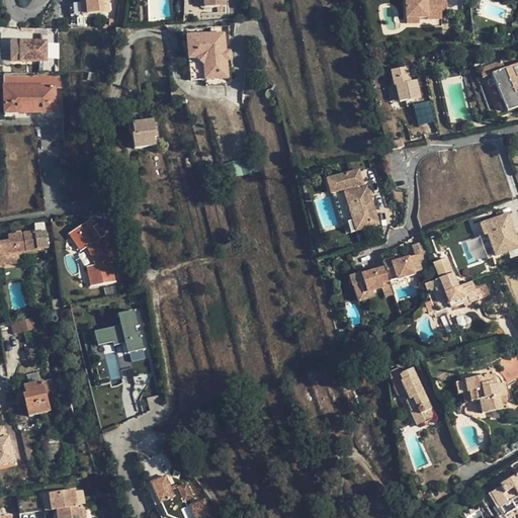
[(80,0),(80,3),(86,3),(87,14),(102,12),(101,2),(108,1),(107,0),(80,0)]
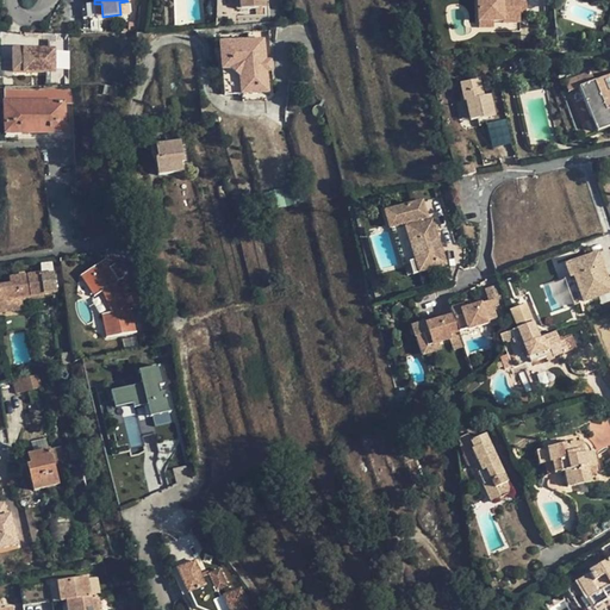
[(477,0),(478,22),(493,22),(503,22),(503,23),(520,22),(520,14),(527,13),(526,0),(477,0)]
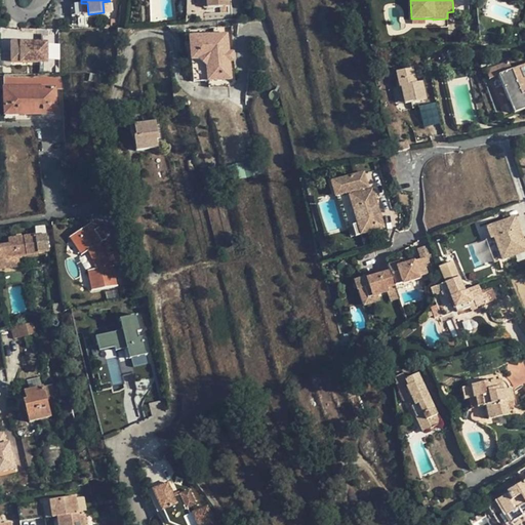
[(228,33),(190,36),(194,82),(232,79),(228,33)]
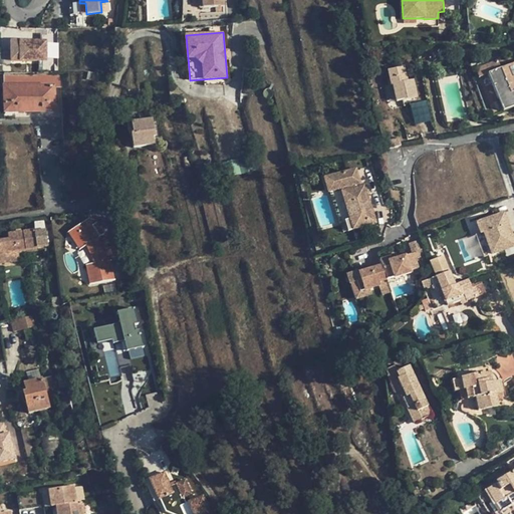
[(46,60),(46,41),(11,41),(11,60),(46,60)]
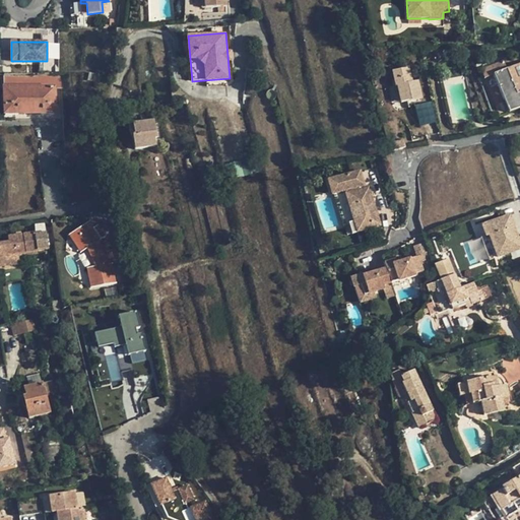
[(480,70),(483,78),(494,74),(508,69),(504,60),(480,70)]
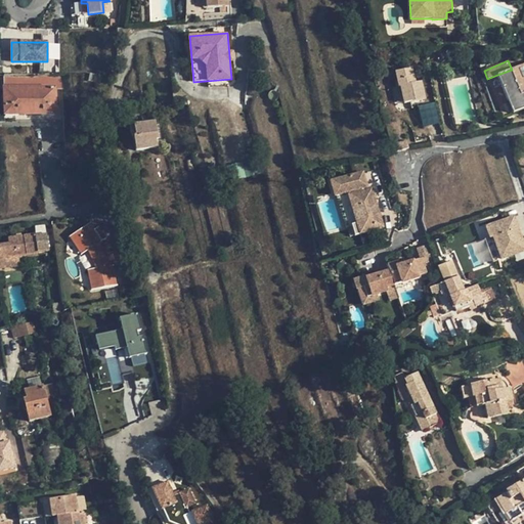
[(497,75),(514,114),(523,108),(523,63),(512,70),(497,75)]
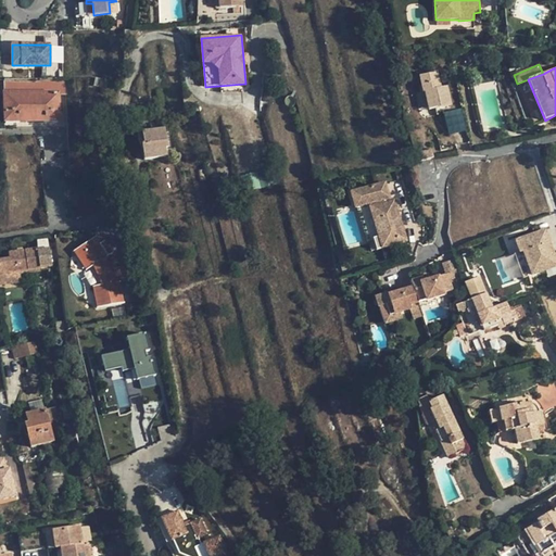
[(439,70),(421,73),(427,109),(452,104),(449,84),(441,85),(439,70)]
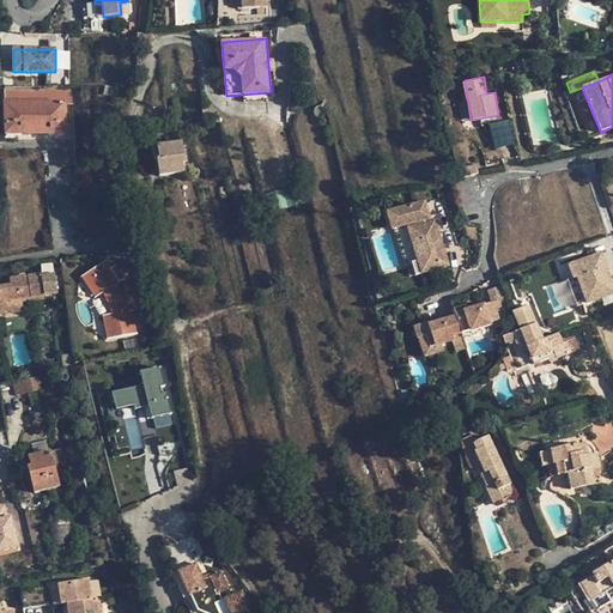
[(74,85),(44,87),(44,90),(6,91),(6,105),(5,105),(6,135),(19,135),(19,132),(46,131),(46,134),(65,133),(65,104),(76,103),(74,85)]
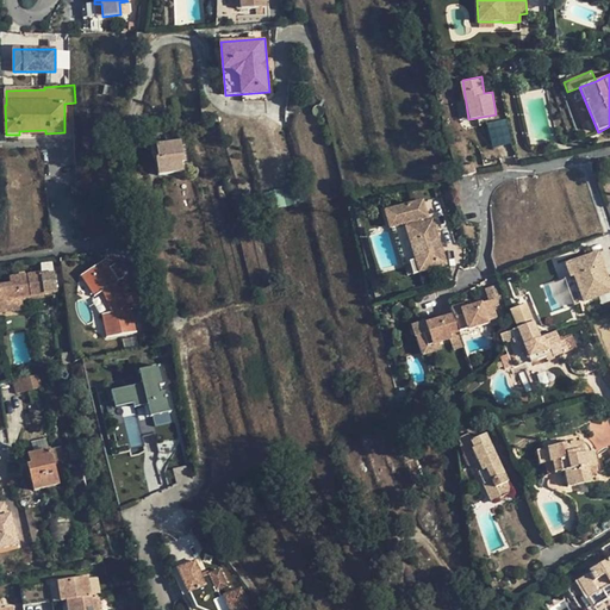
[(586,137),(598,132),(579,87),(567,92),(586,137)]
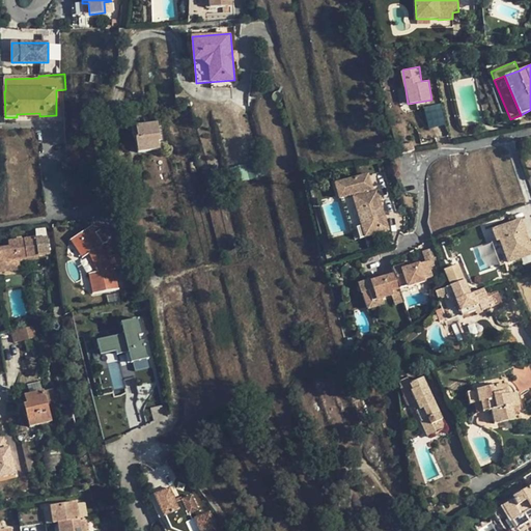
[(423,107),(428,129),(446,124),(441,103),(423,107)]
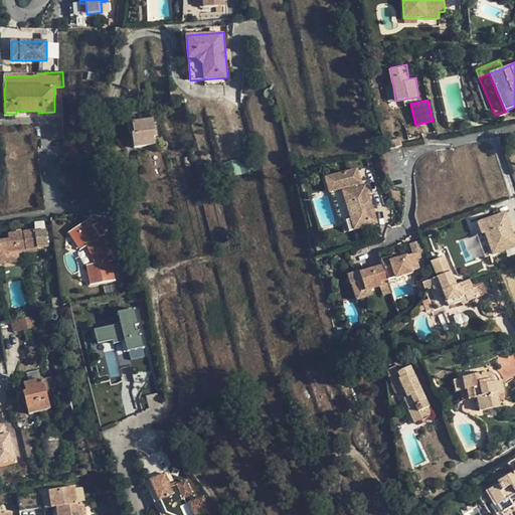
[(155,145),(154,138),(156,137),(152,120),(131,124),(133,134),(131,135),(133,148),(155,145)]
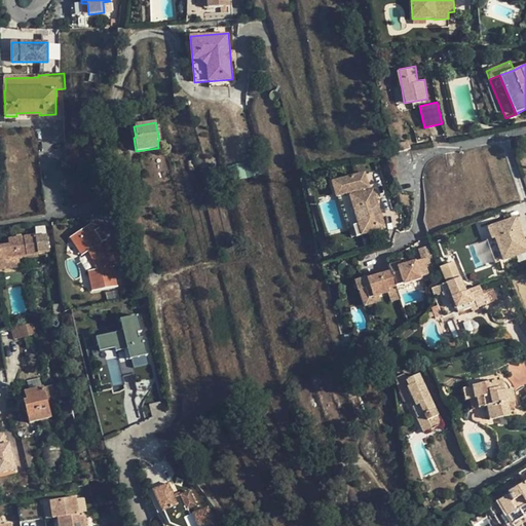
[(363,172),(330,182),(334,195),(352,190),(362,221),(352,224),(355,234),(383,226),(371,184),(367,185),(363,172)]
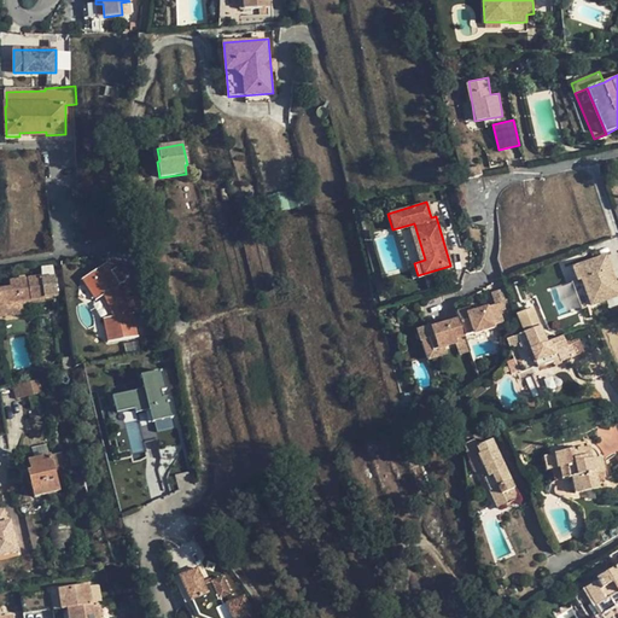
[(617,283),(608,256),(576,267),(581,280),(583,279),(593,305),(617,296),(617,283)]
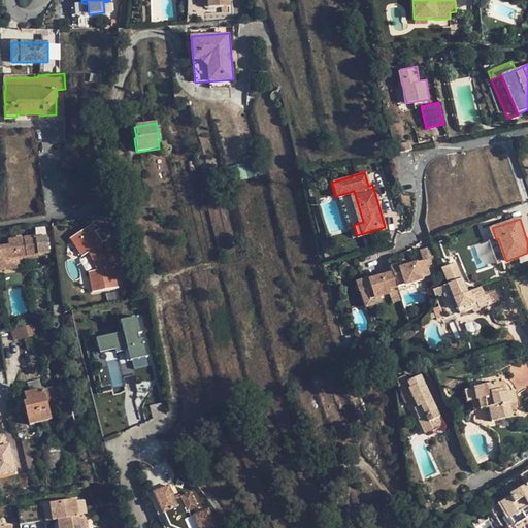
[(95,225),(80,235),(93,254),(100,271),(92,272),(95,293),(121,289),(116,255),(107,243),(111,240),(103,229),(100,231),(95,225)]
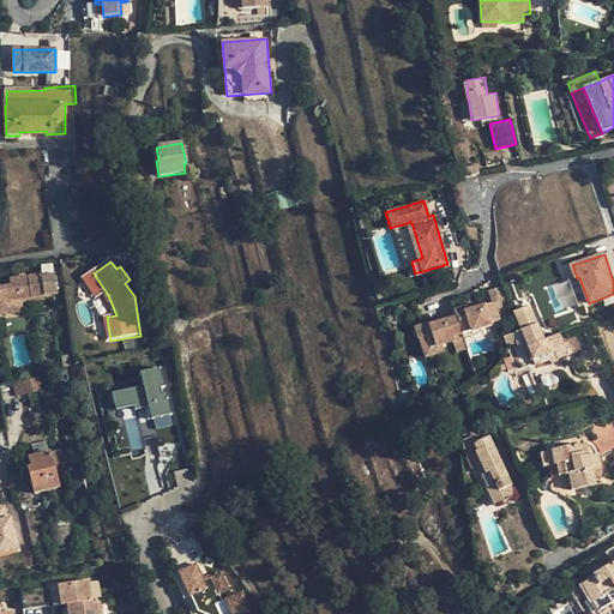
[(94,274),(85,280),(100,301),(108,295),(94,274)]
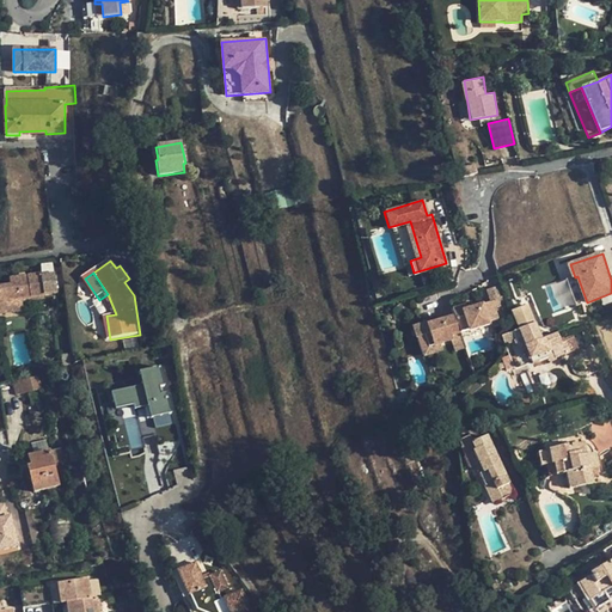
[(0,313),(23,310),(23,300),(46,297),(46,295),(50,294),(47,274),(8,280),(10,286),(0,287),(0,313)]
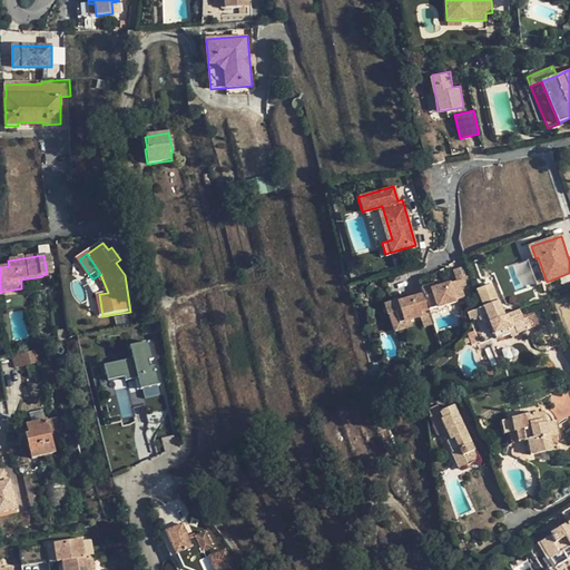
[(453,269),(458,281),(460,281),(462,291),(474,287),(468,266),(453,269)]
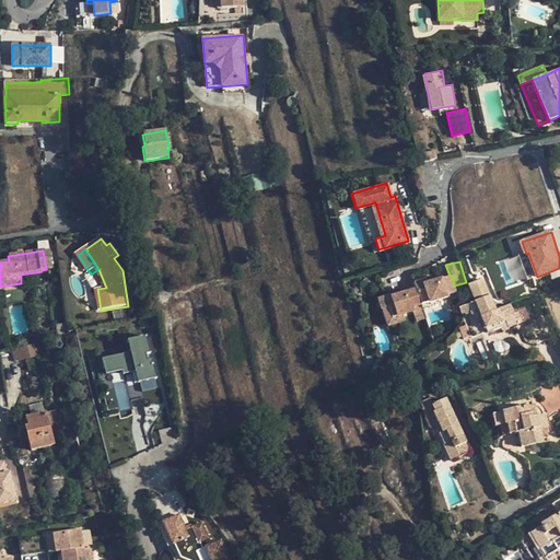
[(456,292),(454,286),(452,276),(450,276),(432,281),(428,283),(427,279),(413,282),(417,290),(420,303),(428,301),(429,303),(448,296),(448,294),(456,292)]
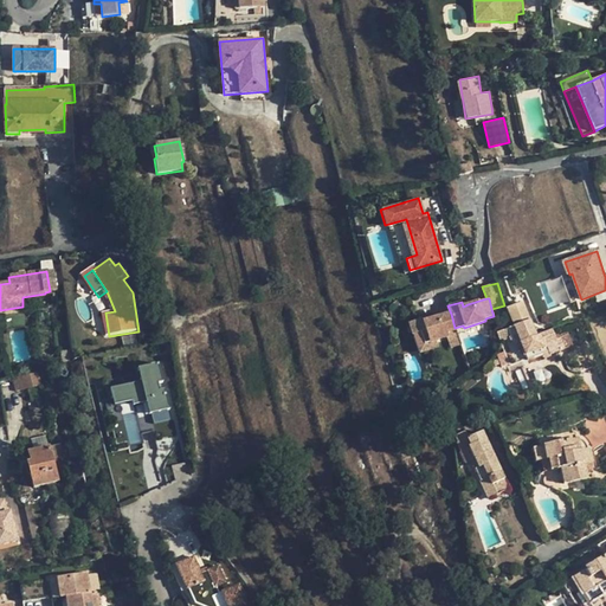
[(507,308),(514,326),(529,320),(522,302),(507,308)]
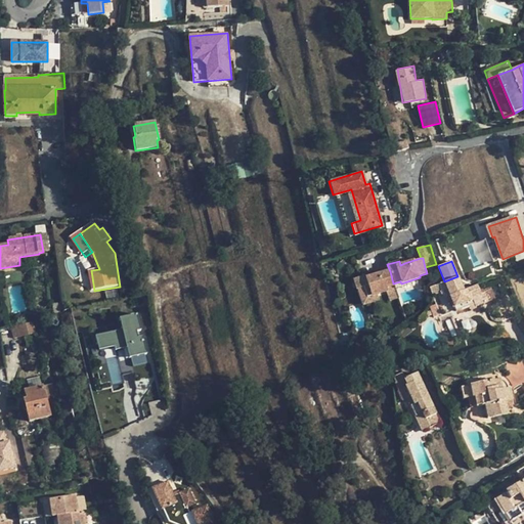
[(357,291),(358,290),(363,289),(366,297),(377,294),(387,291),(386,286),(393,284),(390,271),(372,276),(365,278),(364,275),(353,279),(357,291)]
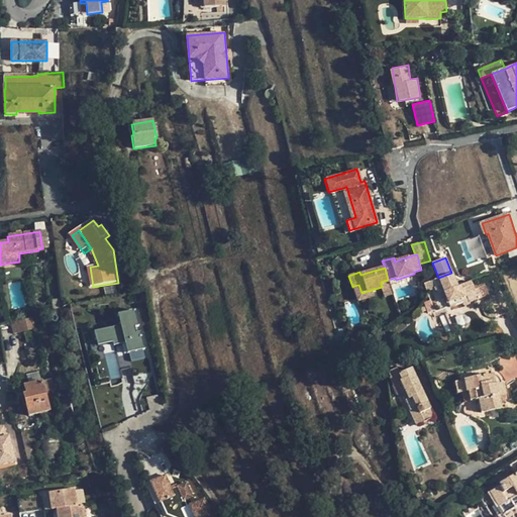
[(475,290),(472,281),(458,286),(451,273),(438,278),(424,284),(427,292),(441,286),(450,307),(463,302),(469,299),(470,302),(483,297),(479,288),(475,290)]
